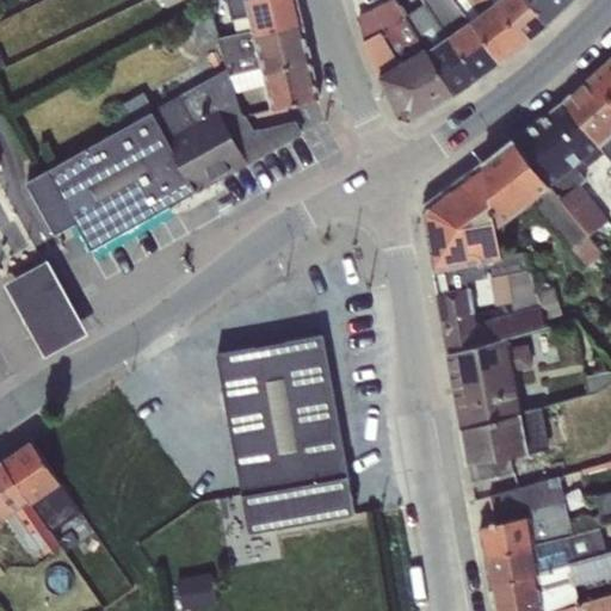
[(252,34),(302,25),(295,0),(227,0),(232,20),(248,17),(252,34)]
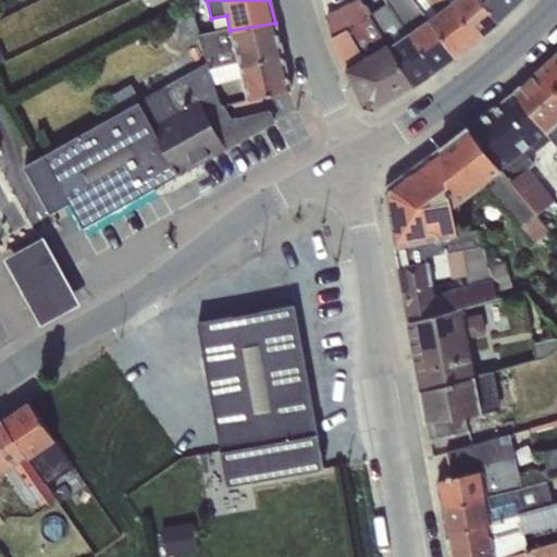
[(456,58),(413,0),(387,0),(390,1),(435,72),(456,58)]
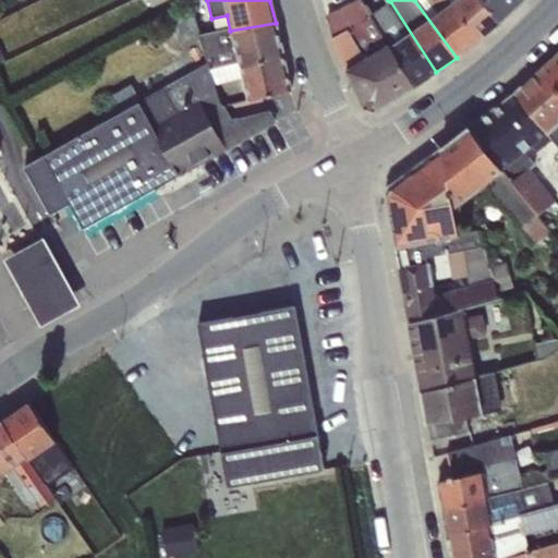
[(414,0),(457,58),(478,40),(448,0),(414,0)]
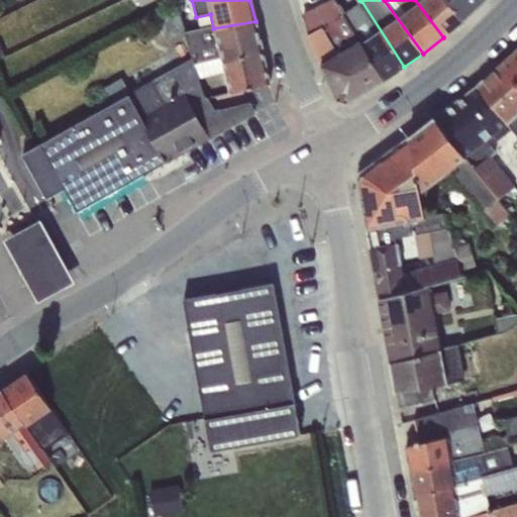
[(446,0),(415,0),(443,37),(462,21),(446,0)]
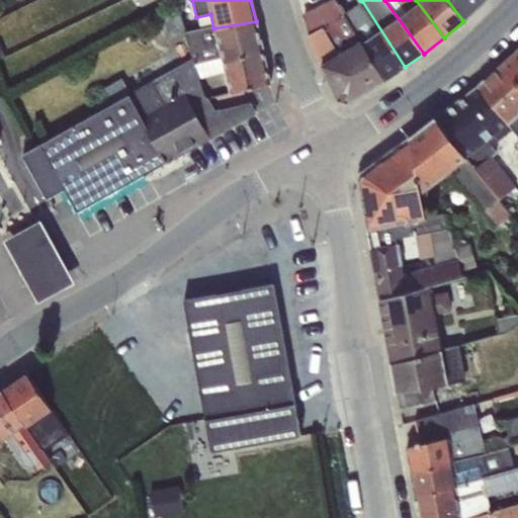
[(447,0),(463,21),(487,0),(447,0)]
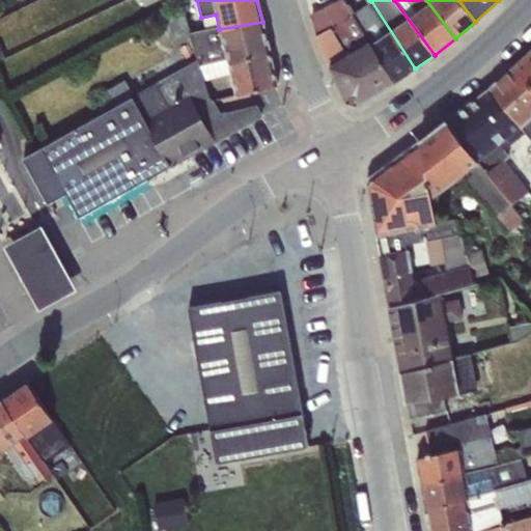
[(395,82),(354,12),(346,1),(312,21),(315,35),(346,103),(356,106),(395,82)]
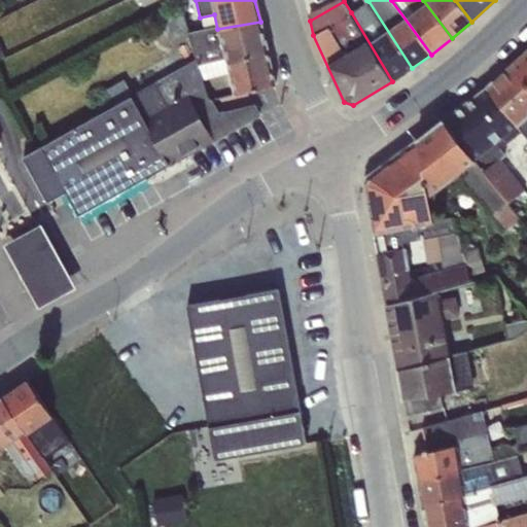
[(369,1),(351,12),(392,81),(412,68),(369,1)]
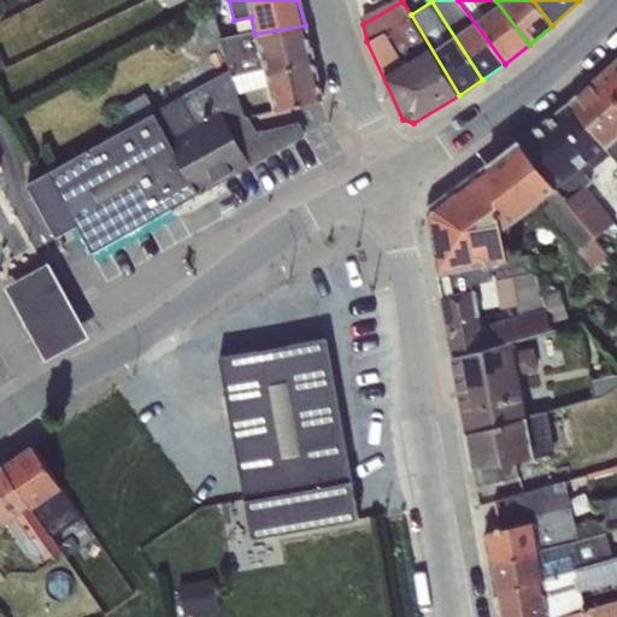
[(305,25),(254,34),(221,39),(230,69),(233,76),(313,63),(305,25)]
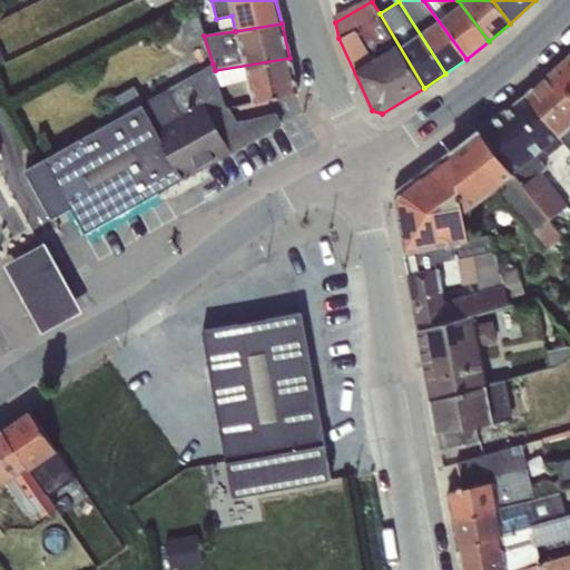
[(569,55),(551,72),(569,92),(569,55)]
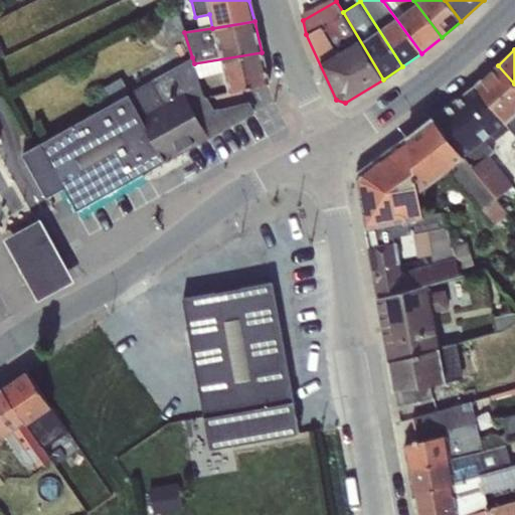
[(262,52),(194,63),(198,78),(224,71),(229,93),(269,82),(262,52)]
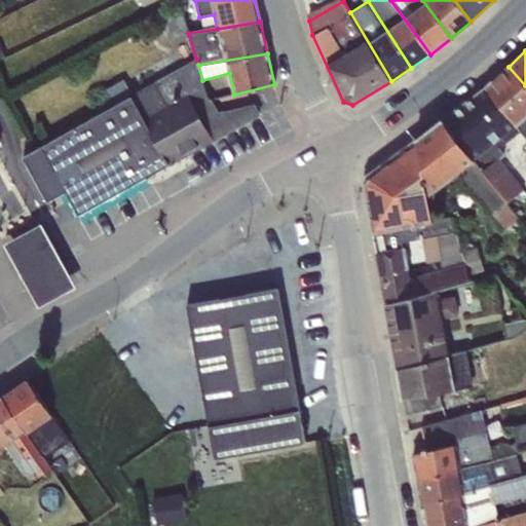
[(198,65),(196,59),(130,95),(132,98),(168,164),(259,115),(254,106),(219,113),(212,101),(209,101),(202,80),(198,65)]
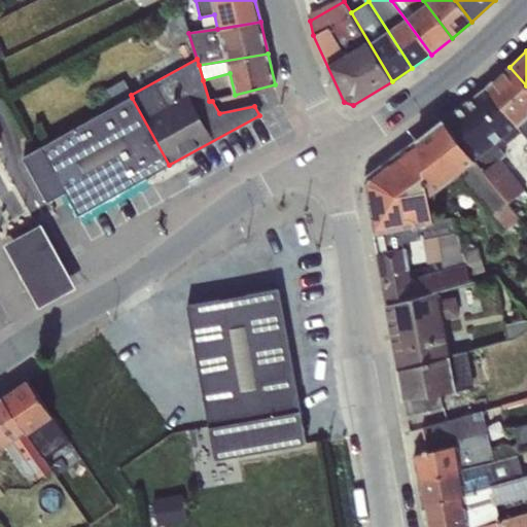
[(526,85),(510,67),(487,88),(523,132),(526,136),(526,85)]
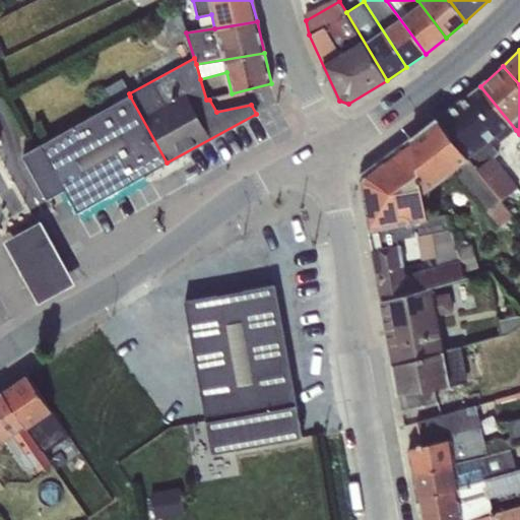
[(113,102),(131,92),(123,78),(105,88),(113,102)]
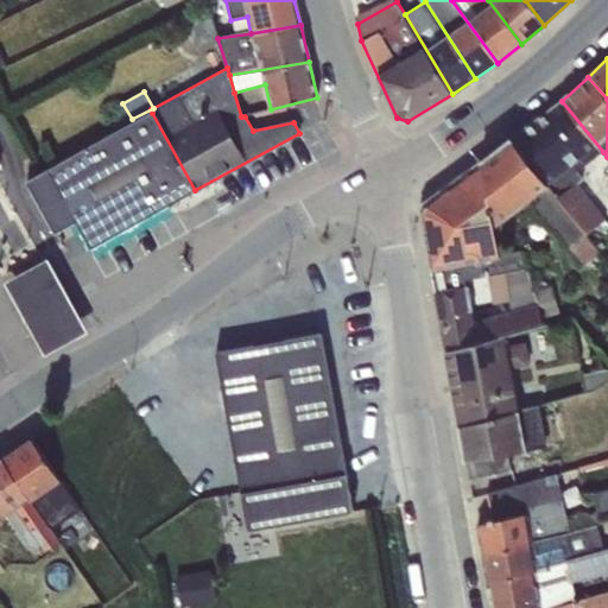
[(562,101),(510,140),(587,235),(606,220),(577,185),(583,181),(578,172),(603,152),(562,101)]
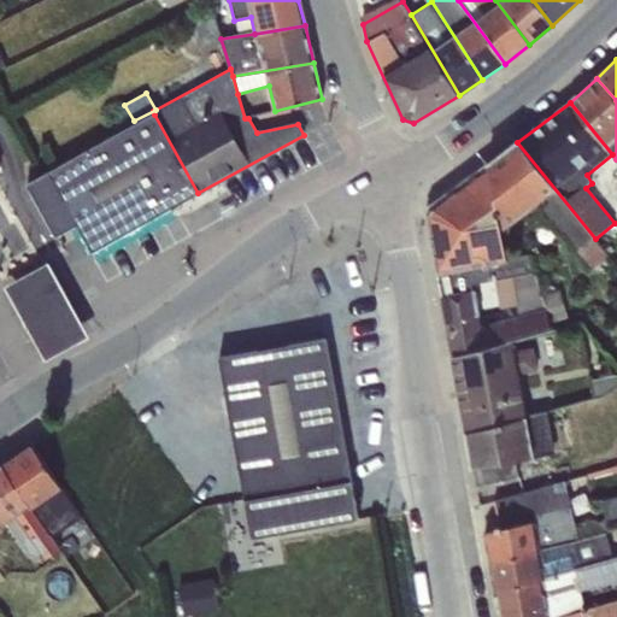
[(198,193),(154,115),(27,187),(56,238),(76,225),(92,253),(198,193)]
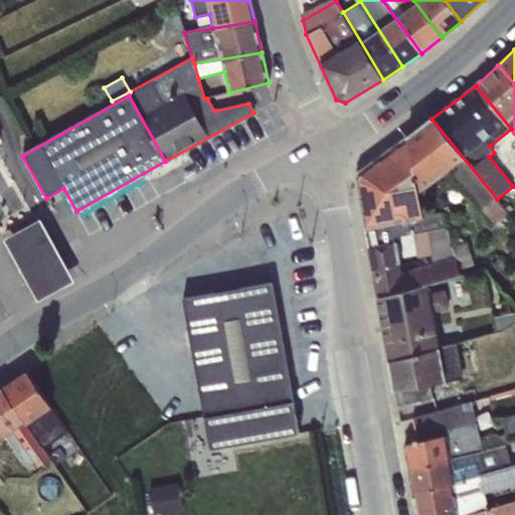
[(432,119),(407,137),(420,187),(455,162),(459,168),(454,172),(455,176),(494,225),(508,213),(497,199),(432,119)]
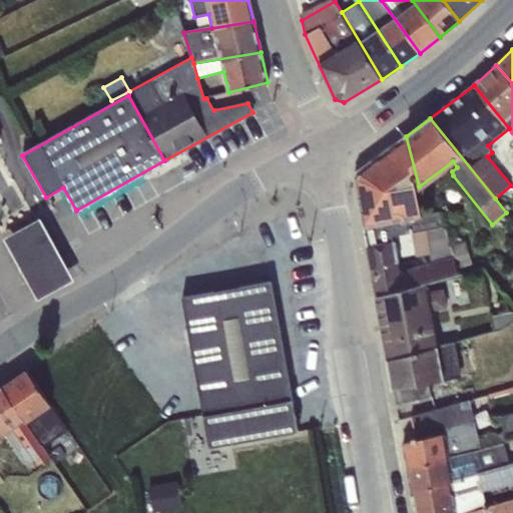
[(441,210),(425,214),(419,186),(406,136),(376,158),(357,171),(354,178),(357,192),(376,298),(426,285),(458,276),(441,210)]
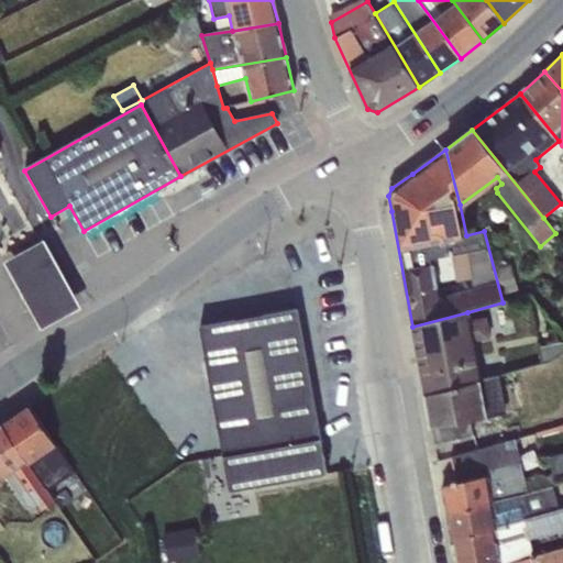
[(392,188),(412,174),(406,173),(392,184),(384,199),(387,200),(388,210),(392,211),(388,196),(392,188)]
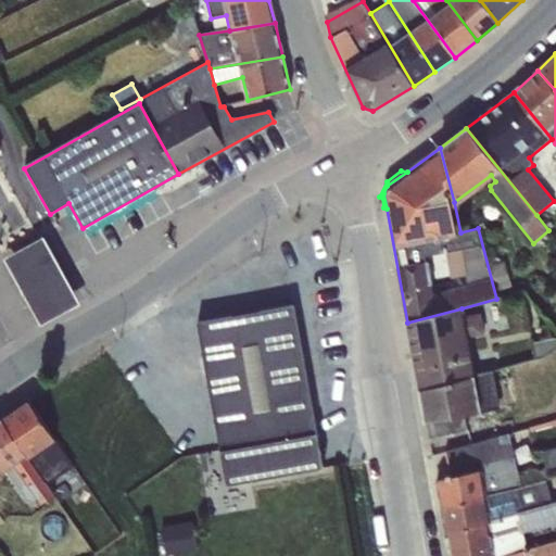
[(45,237),(4,257),(40,323),(80,303),(45,237)]
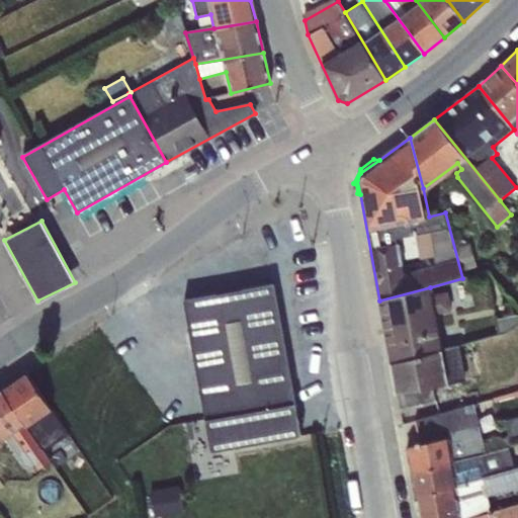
[(469,243),(455,248),(461,269),(476,265),(469,243)]
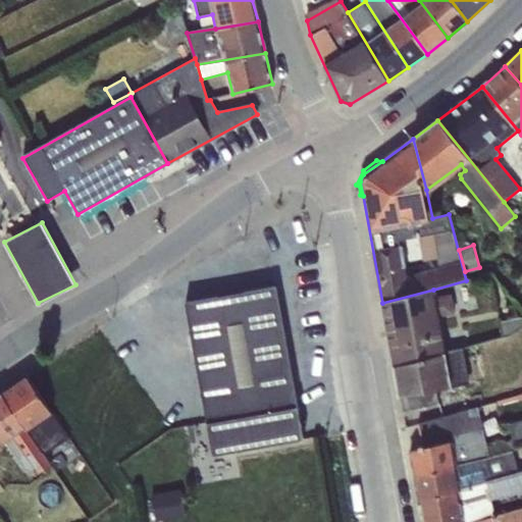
[(275,285),(185,302),(212,456),(303,439),(275,285)]
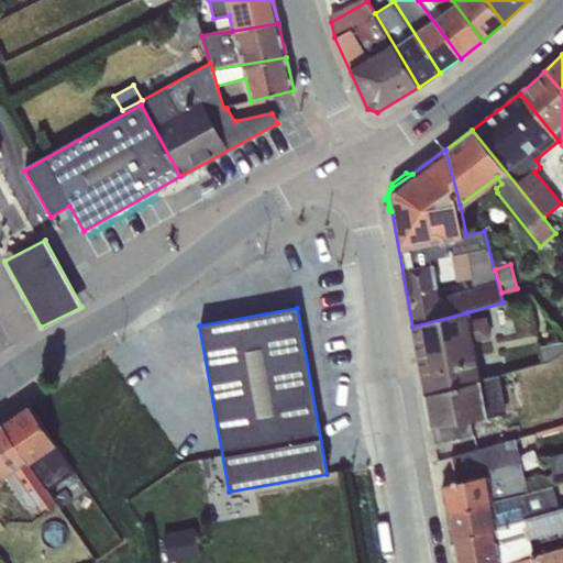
[(467,312),(412,327),(426,395),(481,383),(473,341),(490,338),(486,316),(468,320),(467,312)]
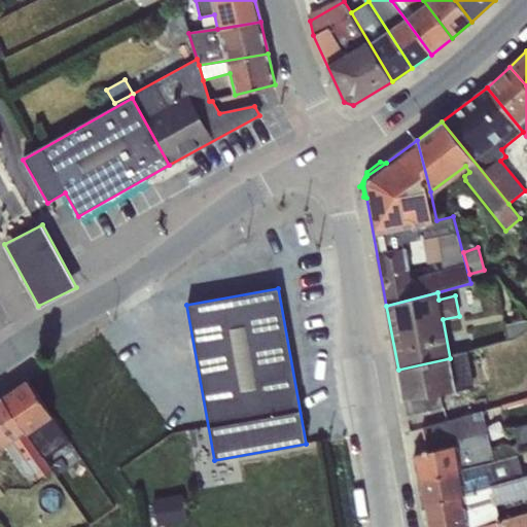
[(526,319),(505,323),(507,338),(526,327),(526,319)]
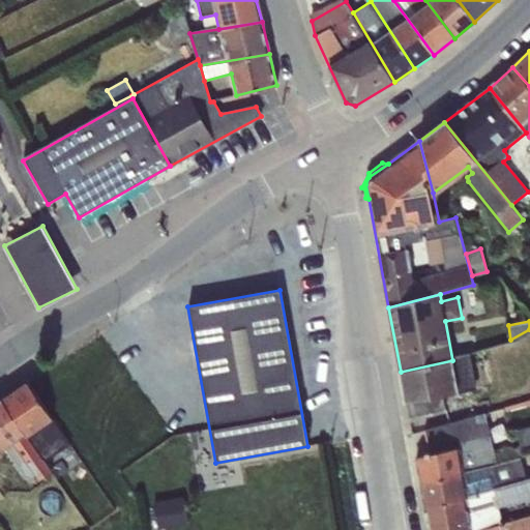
[(452,360),(401,372),(408,417),(445,411),(442,396),(476,389),(470,356),(452,360)]
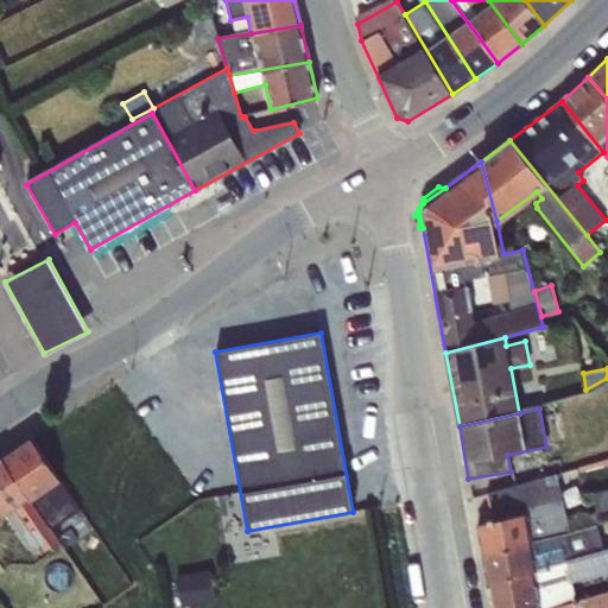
[(31,439),(2,460),(50,530),(80,508),(31,439)]
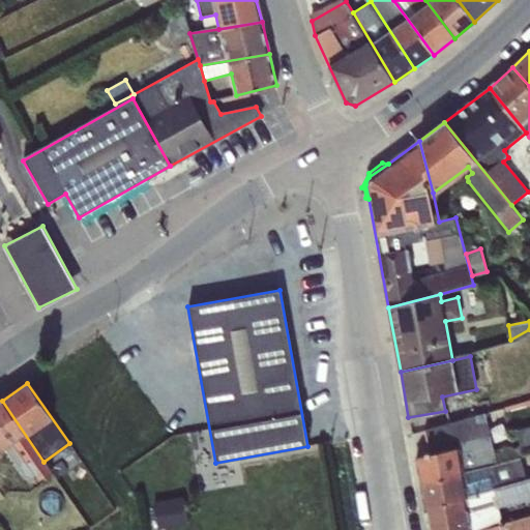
[(43,462),(2,401),(0,401),(0,452),(5,449),(27,479),(33,474),(38,481),(51,472),(43,462)]
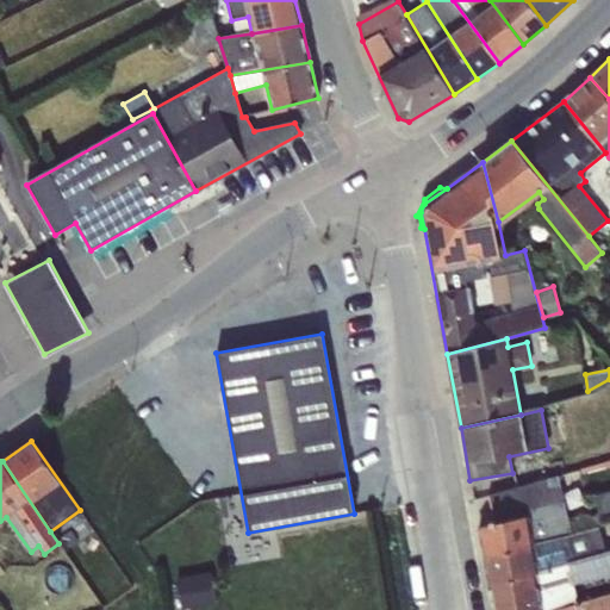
[(502,514),(492,515),(491,524),(478,527),(484,555),(534,543),(561,536),(571,534),(559,475),(498,491),(502,514)]
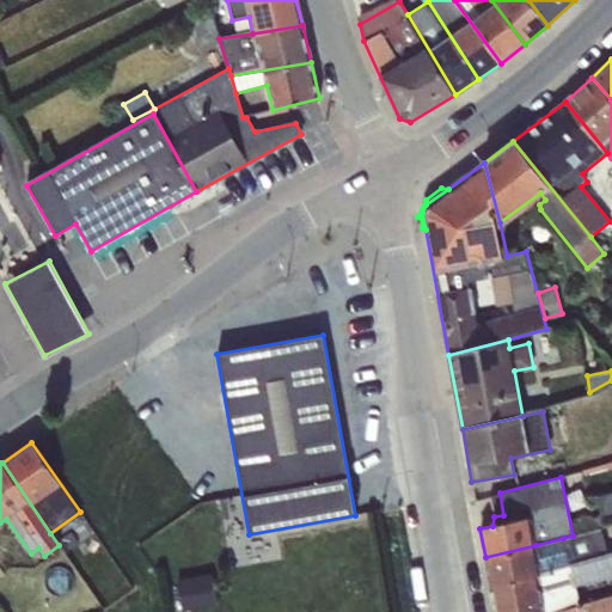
[(611,489),(595,494),(600,516),(611,513),(611,489)]
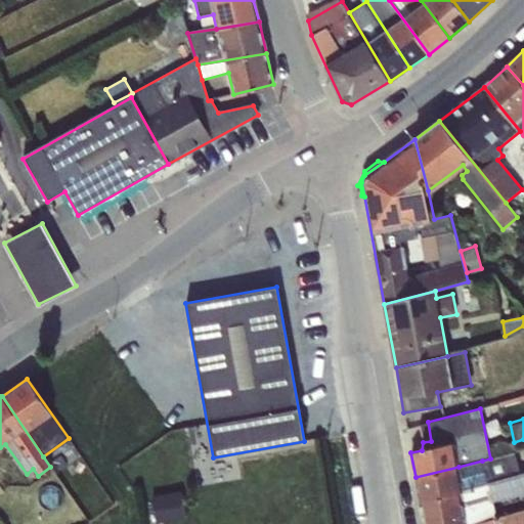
[(431,441),(428,422),(419,424),(423,442),(431,441)]
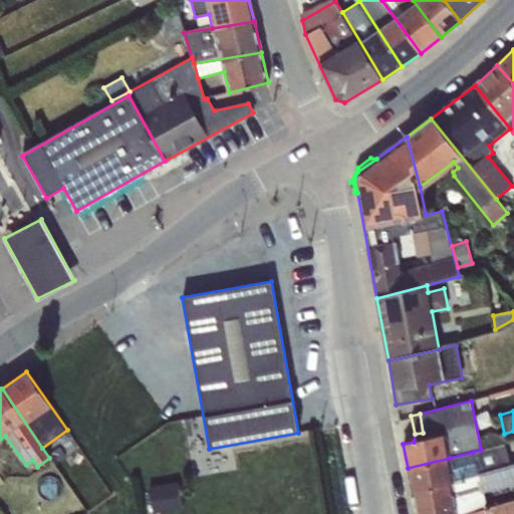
[(481,450),(473,452),(478,472),(509,463),(504,444),(481,450)]
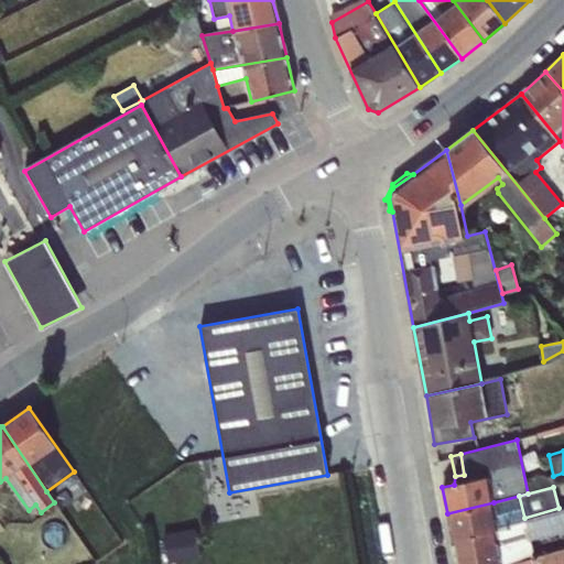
[(494,502),(447,513),(452,539),(498,525),(494,502)]
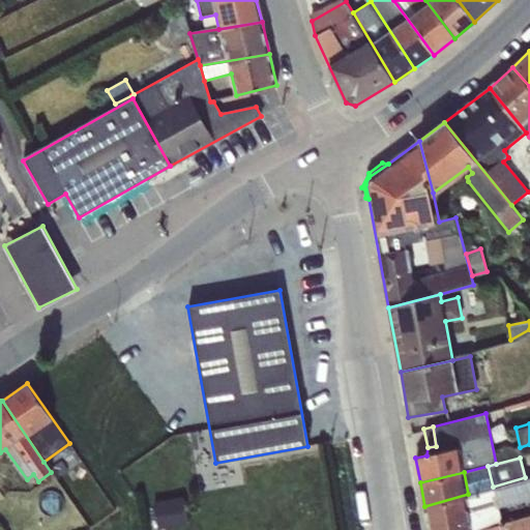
[(468,494),(424,506),(428,529),(481,529),(502,524),(498,507),(529,499),(529,476),(525,477),(493,487),(468,494)]
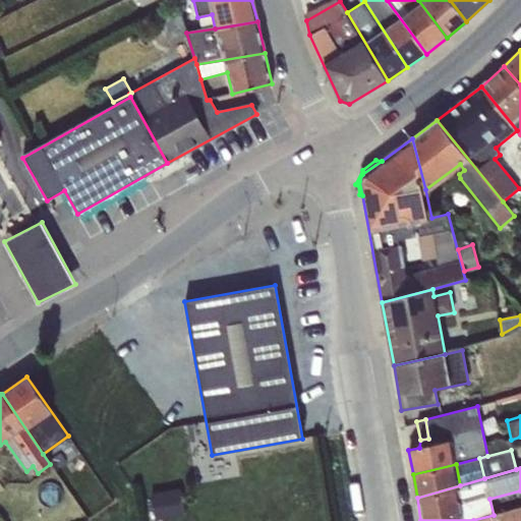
[(180,489),(151,493),(154,520),(184,516),(180,489)]
